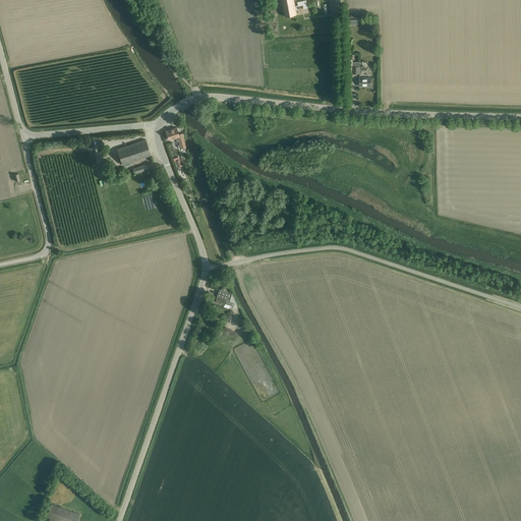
[(297,14),(296,10),(299,9),(300,10),(304,9),(303,5),(296,7),(294,0),(280,0),(281,6),(283,5),(286,17),(297,14)]
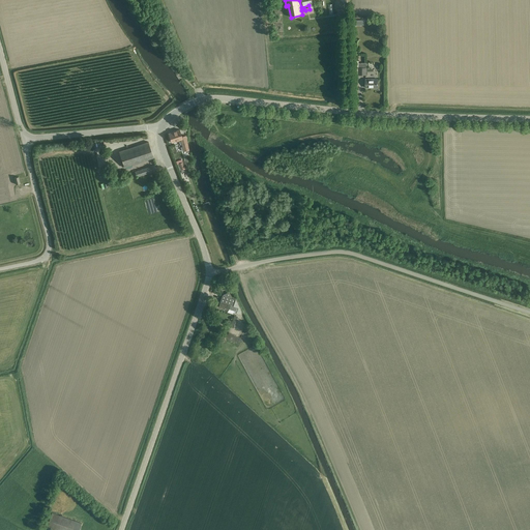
[(366,76),(366,75),(367,75),(367,63),(359,63),(359,61),(356,61),(356,67),(359,67),(359,69),(358,69),(358,76),(366,76)]
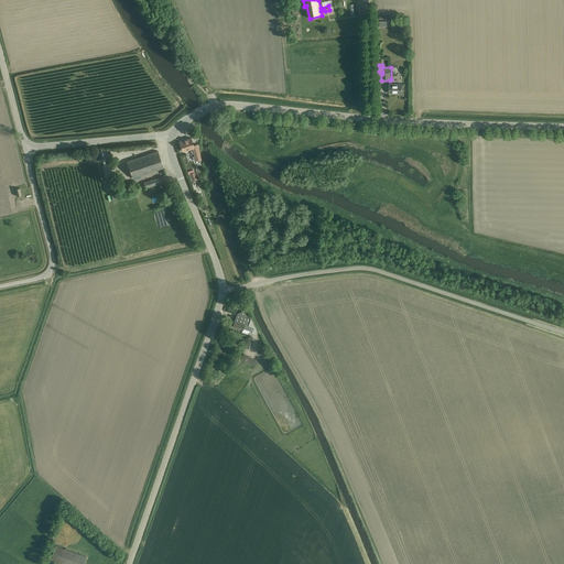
[(402,94),(402,88),(402,85),(394,85),(389,85),(389,94),(402,94)]
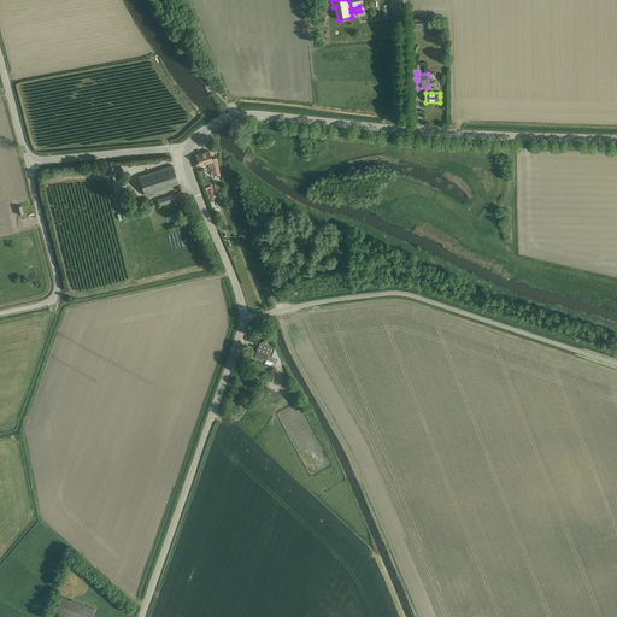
[(200,166),(206,164),(210,163),(215,176),(221,175),(217,158),(212,159),(209,151),(197,156),(200,166)]
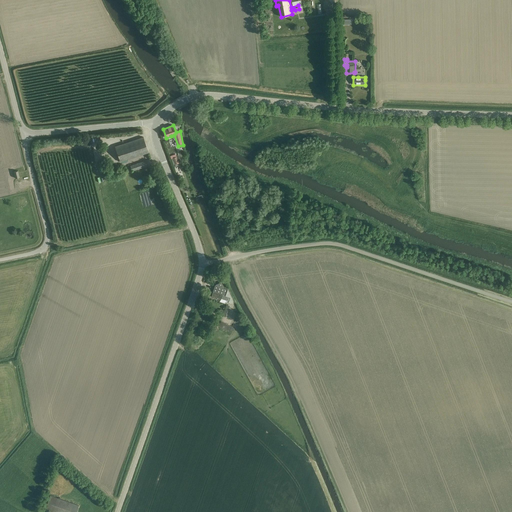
[(115,147),(117,151),(120,162),(149,152),(144,137),(115,147)]
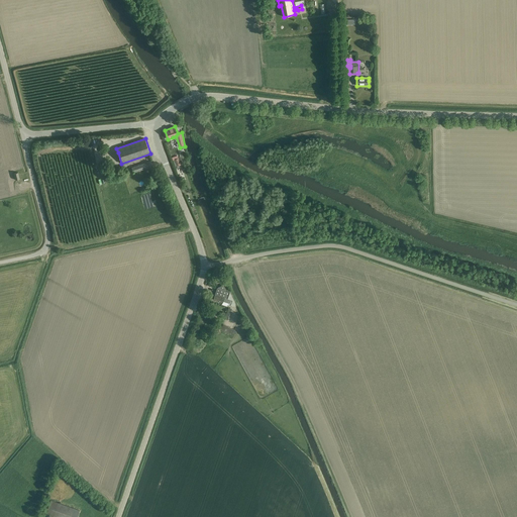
[(133,173),(149,168),(154,166),(152,161),(131,168),(133,173)]
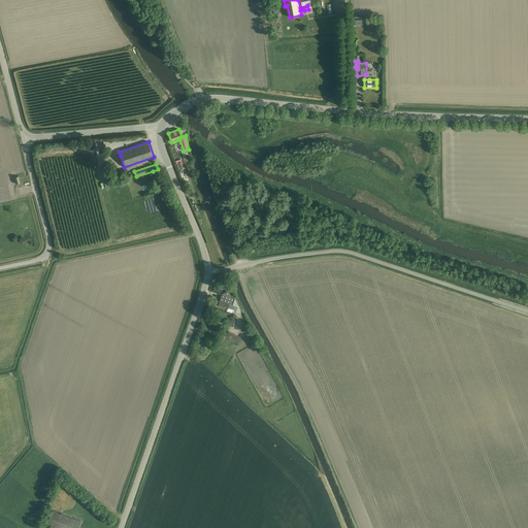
[(240,310),(235,298),(231,297),(231,296),(229,292),(228,291),(227,291),(222,294),(218,305),(227,309),(228,307),(236,310),(235,311),(238,312),(239,312),(240,311),(240,310)]
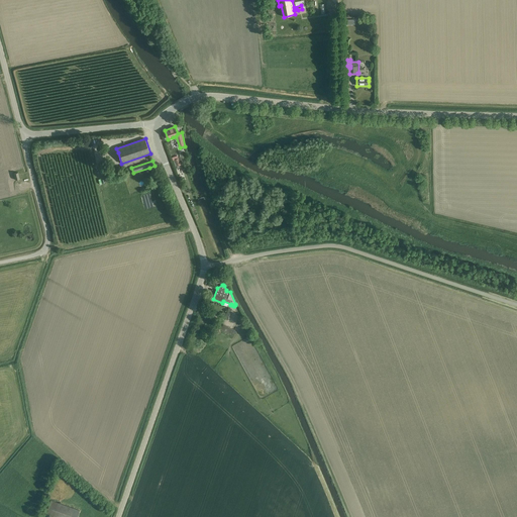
[(231,334),(232,333),(235,334),(237,331),(223,324),(220,329),(231,334)]
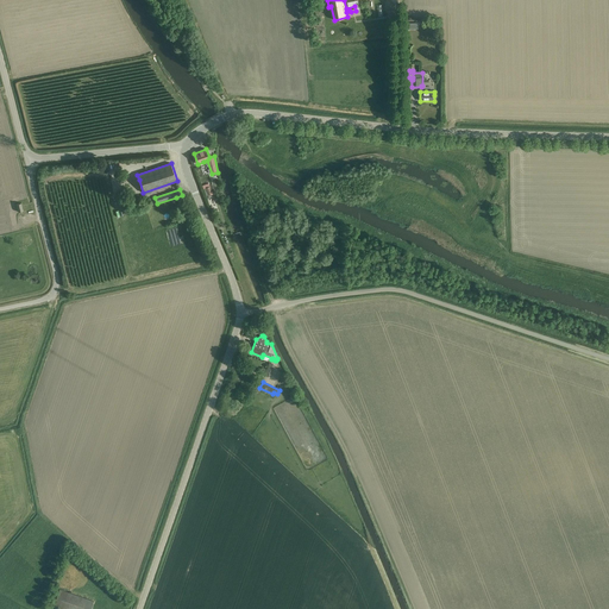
[(90,608),(94,602),(88,600),(60,589),(54,606),(62,608),(90,608)]
